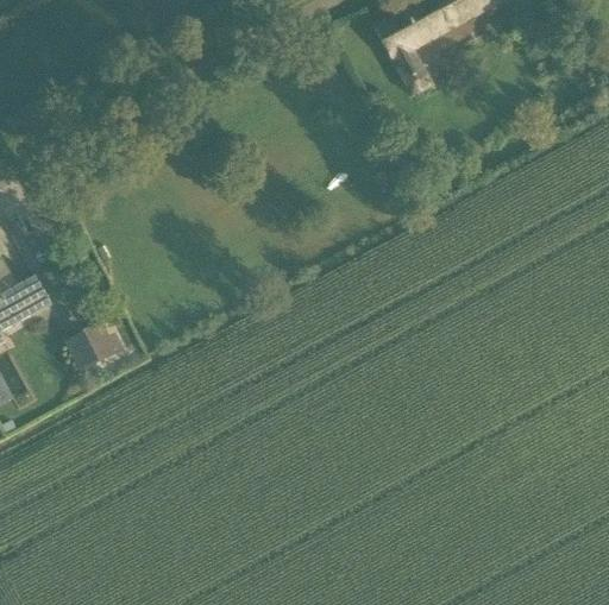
[(421,0),(374,26),(403,82),(425,70),(413,50),(504,0),(421,0)]
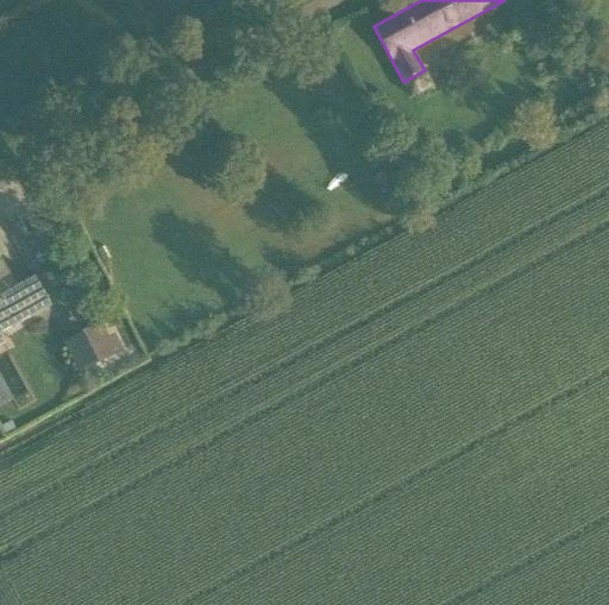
[(0,331),(51,303),(35,275),(17,285),(2,258),(0,259),(0,331)]
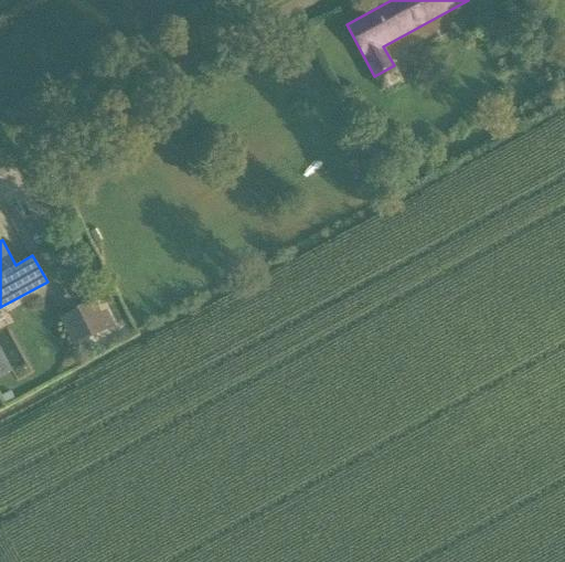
[(72,272),(59,278),(66,294),(80,287),(72,272)]
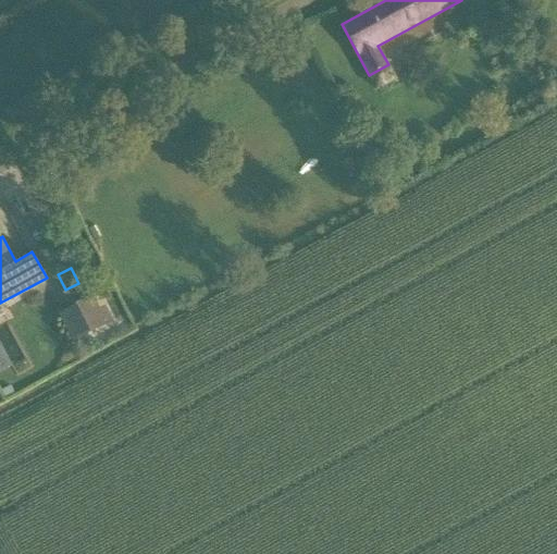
[(109,321),(102,307),(97,309),(91,296),(62,311),(75,337),(109,321)]
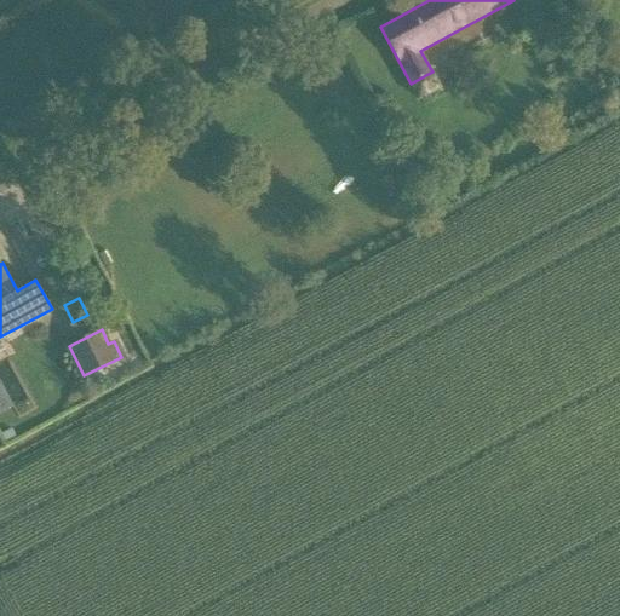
[(0,376),(0,408),(13,402),(0,376)]
